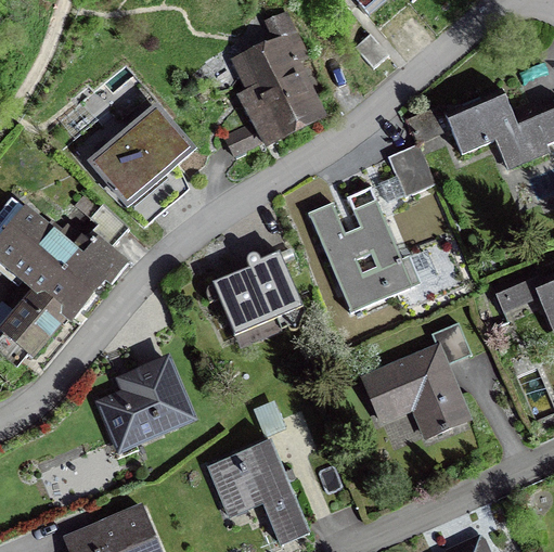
[(355,0),(364,11),(377,0),(355,0)]
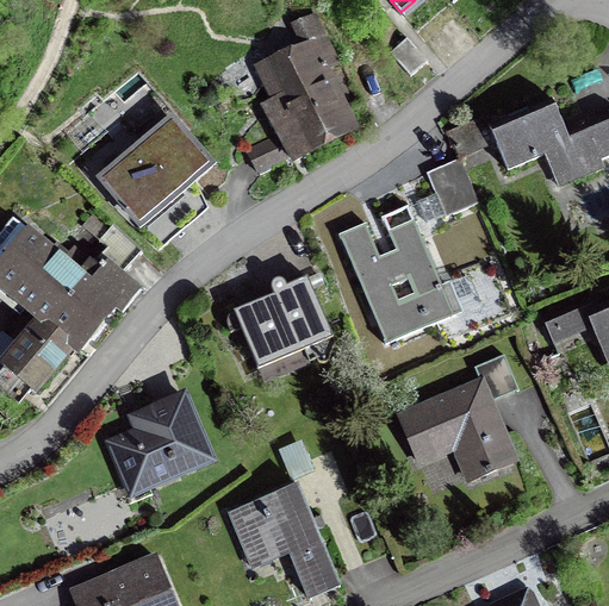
[(273,132),(243,147),(255,170),(287,155),(291,162),(360,129),(330,66),(341,61),(316,8),(290,20),(299,42),(253,63),(269,97),(259,101),(273,132)]
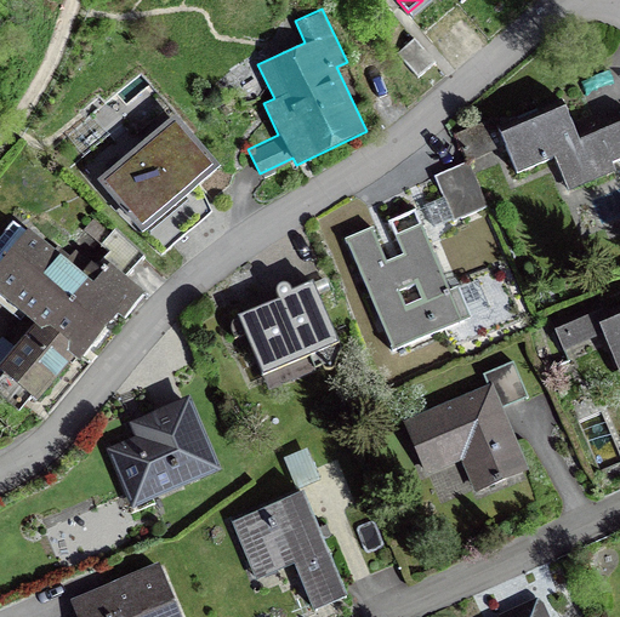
[(495,114),(455,131),(467,160),(504,144),(516,172),(553,156),(567,189),(615,169),(612,160),(619,155),(619,120),(579,138),(566,107),(504,132),(495,114)]
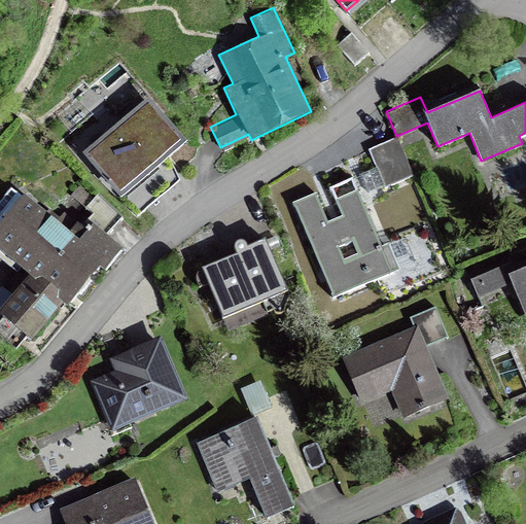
[(187,141),(148,96),(81,152),(120,198),(187,141)]
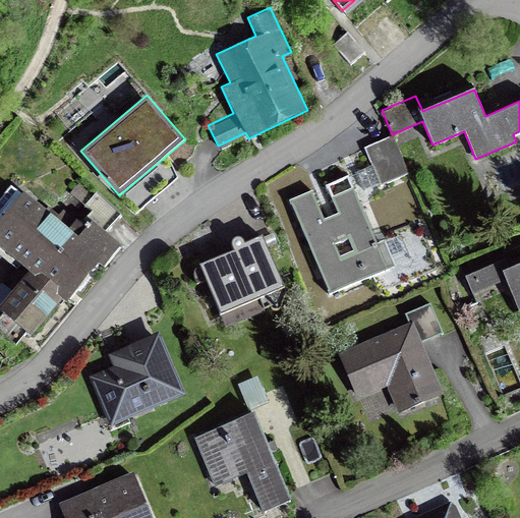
[(392,133),(363,146),(370,164),(354,171),(362,188),(379,181),(380,182),(408,170),(392,133)]
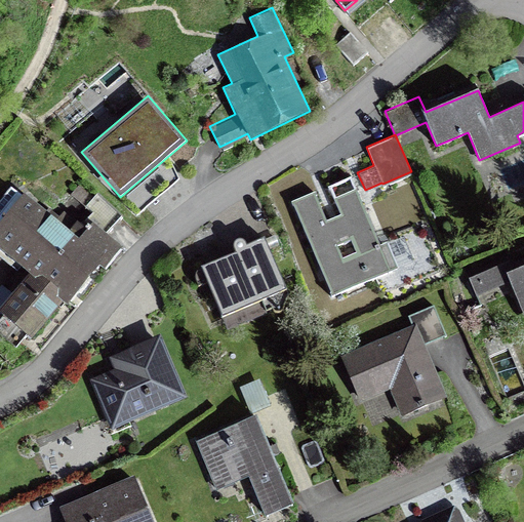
[(328,189),(329,189),(339,213),(326,218),(314,190),(290,200),(292,205),(293,204),(330,294),(398,267),(395,261),(410,254),(403,236),(388,242),(387,241),(379,244),(351,174),(326,185),(328,189)]
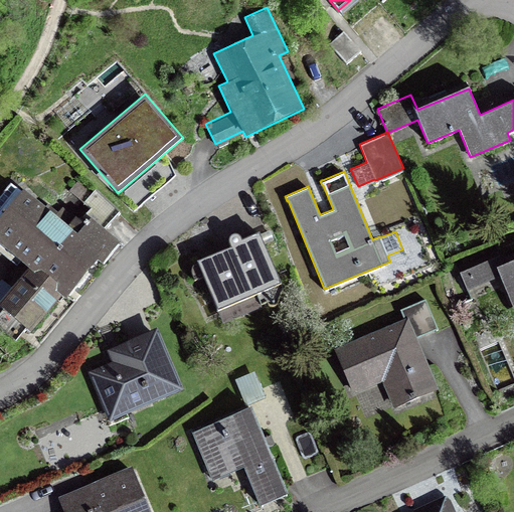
[(90,192),(76,180),(67,189),(106,224),(119,210),(94,187),(90,192)]
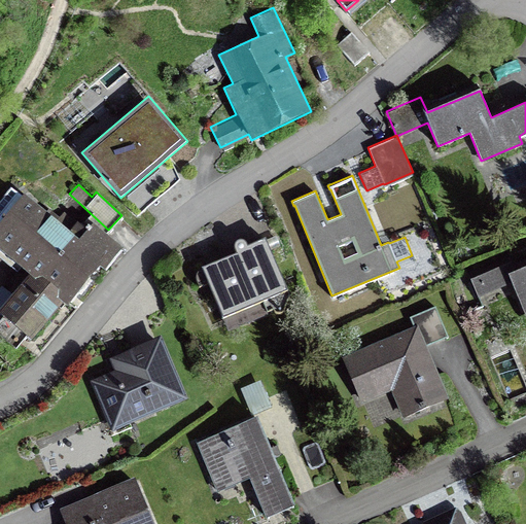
[(0,313),(32,340),(63,303),(67,306),(73,299),(99,267),(104,271),(123,248),(92,222),(91,224),(83,218),(80,222),(64,209),(59,215),(47,207),(44,210),(24,193),(22,195),(10,185),(0,198),(0,260),(12,272),(14,269),(16,271),(20,268),(28,274),(13,291),(0,308),(0,313)]
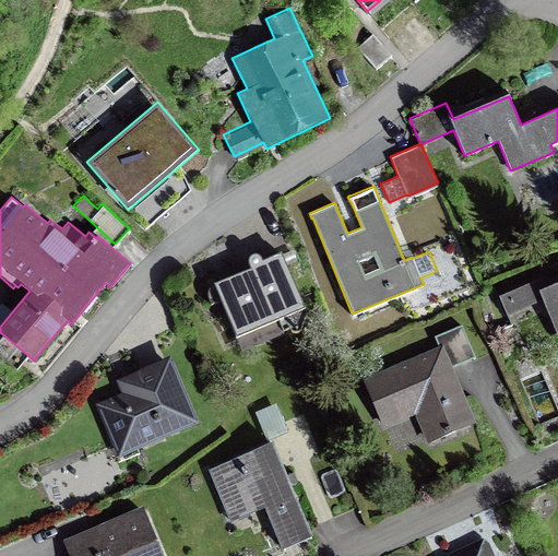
[(249,268),(212,283),(213,285),(208,287),(213,300),(218,297),(240,351),(282,333),(275,320),(305,308),(281,252),(262,260),(258,251),(245,257),(249,268)]
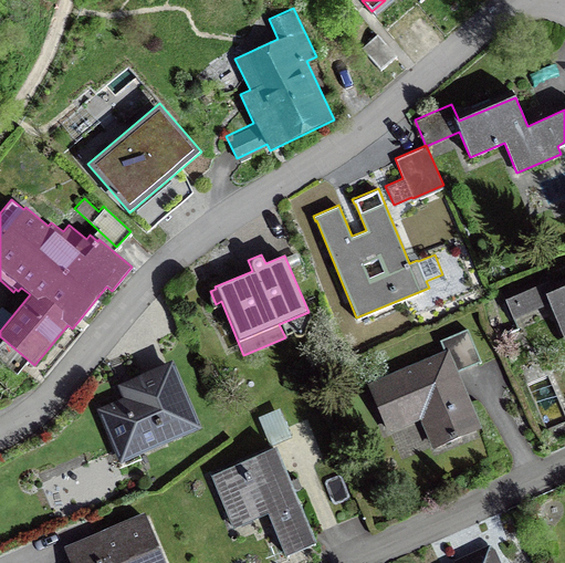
[(548,280),(504,299),(513,319),(548,303),(564,342),(564,287),(553,292),(548,280)]
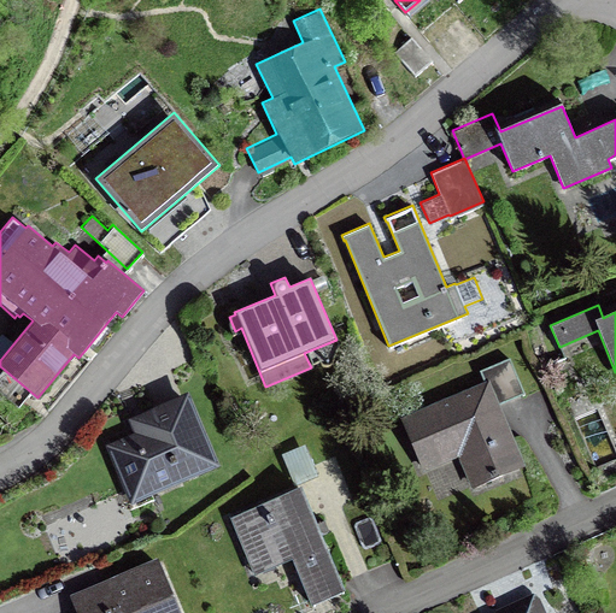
[(482,381),(399,416),(422,470),(457,455),(471,488),(526,465),(499,402),(524,393),(509,355),(477,369),(482,381)]
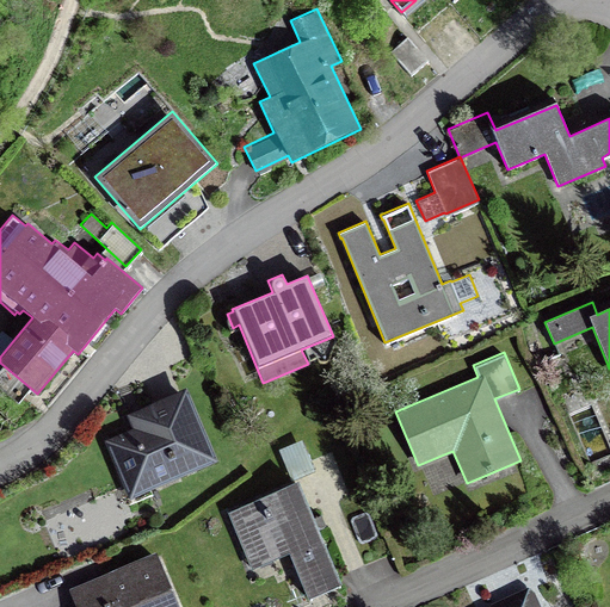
[(131,427),(104,439),(129,500),(217,463),(186,388),(125,413),(131,427)]
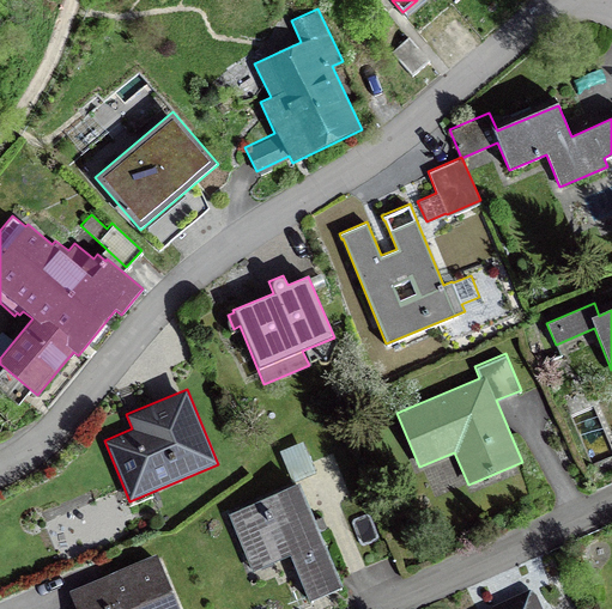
[(279,450),(292,481),(316,473),(303,440),(279,450)]
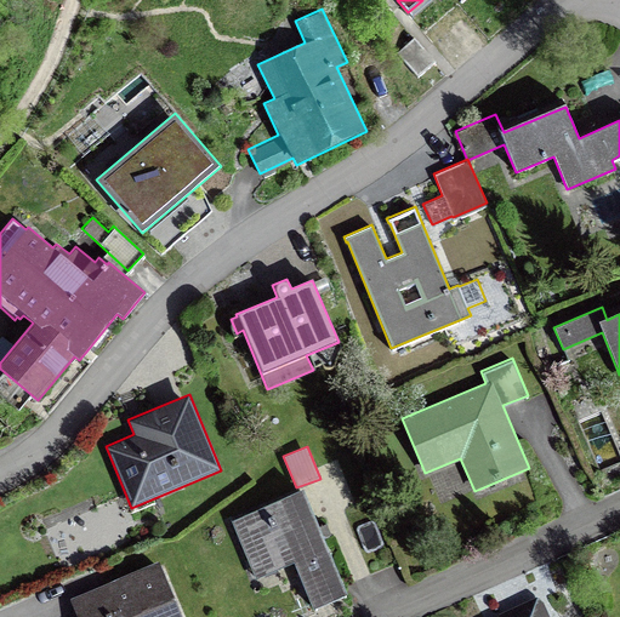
[(302,490),(231,519),(255,577),(293,563),(312,610),(346,596),(322,537),(331,533),(326,523),(317,526),(302,490)]
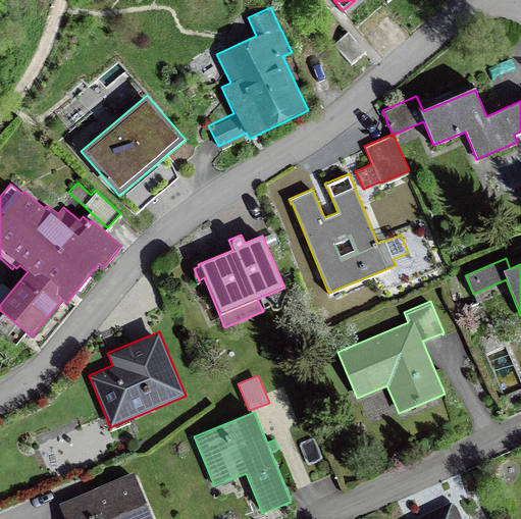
[(152,518),(133,472),(57,503),(64,518),(152,518)]
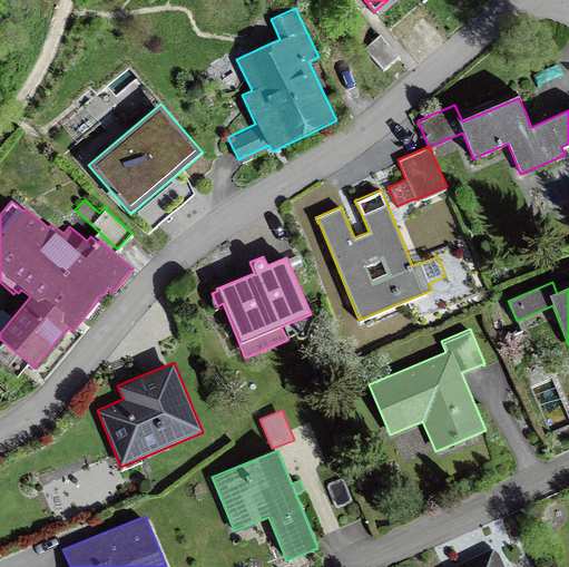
[(453,566),(504,566),(497,550),(492,546),(457,563),(457,566),(453,566)]
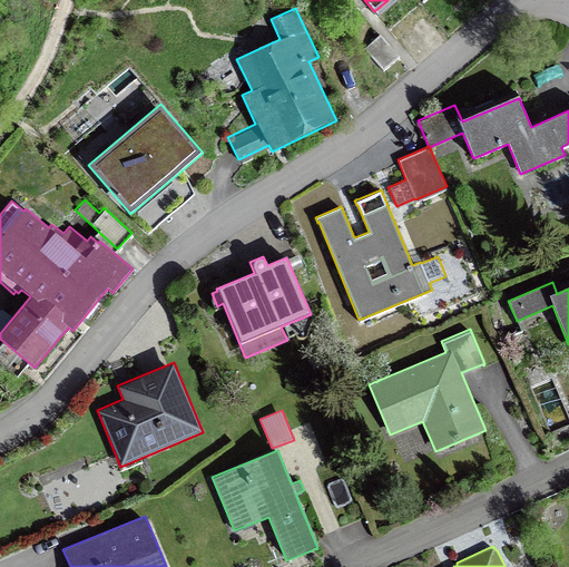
All buildings are outlined.
